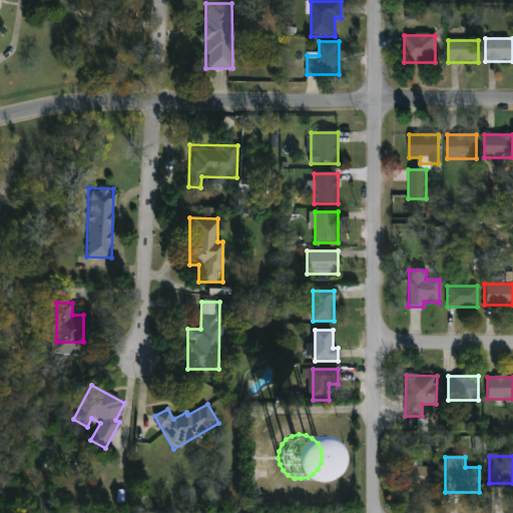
[(432,464),(432,490),(404,490),(404,464),(432,464)]
